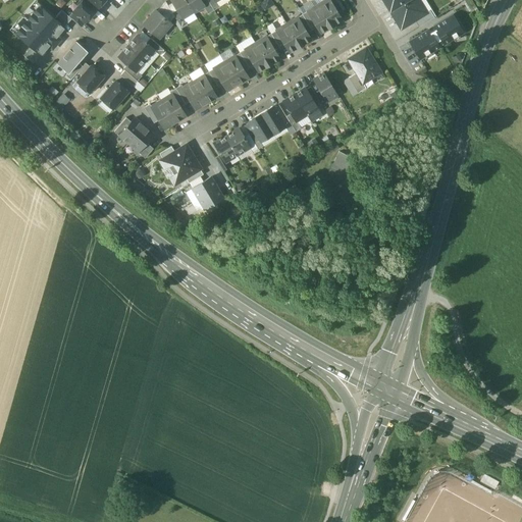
[(98,8),(88,0),(80,0),(77,3),(77,5),(80,6),(74,12),(85,21),(86,22),(98,8)]
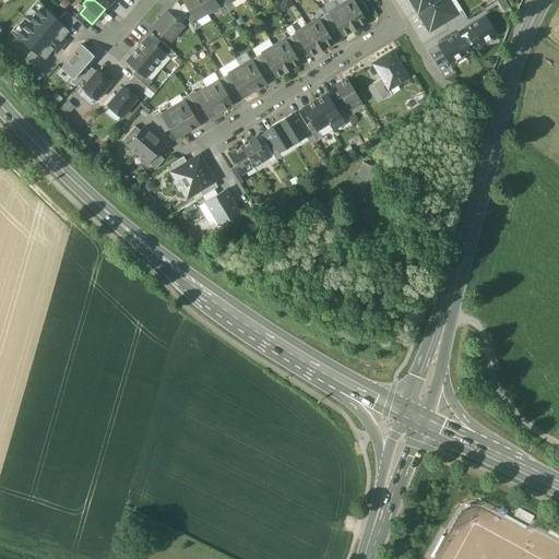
[(94,0),(105,9),(111,0),(94,0)]
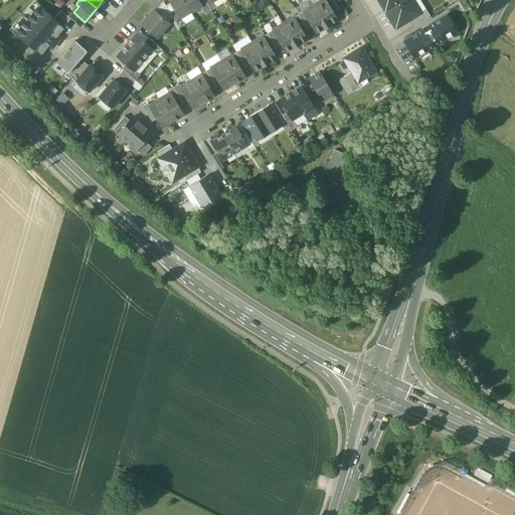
[(175,9),(169,0),(165,0),(164,1),(170,12),(175,9)]
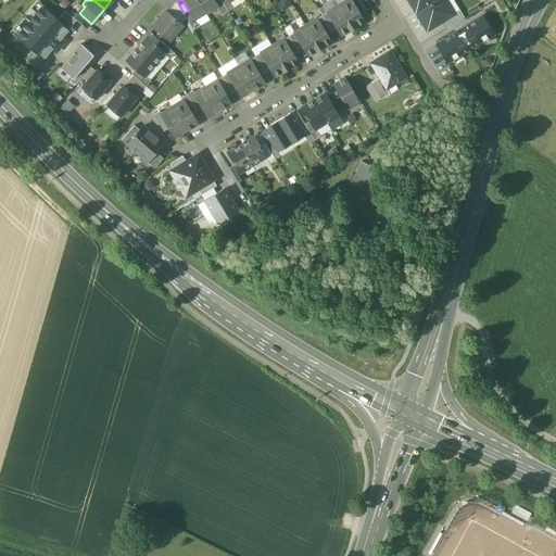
[(205,12),(198,0),(182,0),(189,10),(194,19),(196,19),(205,12)]
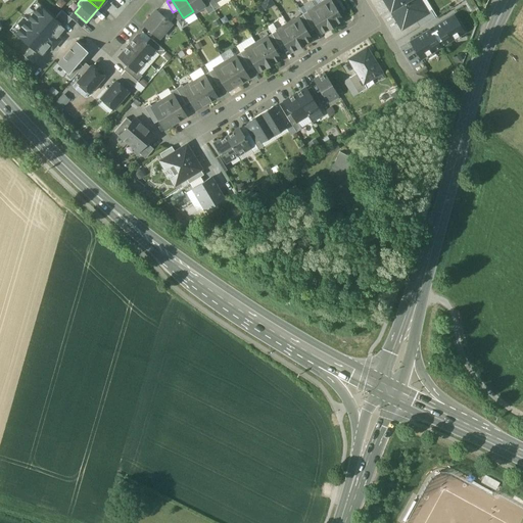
[(186,0),(193,11),(194,12),(204,6),(204,5),(200,0),(186,0)]
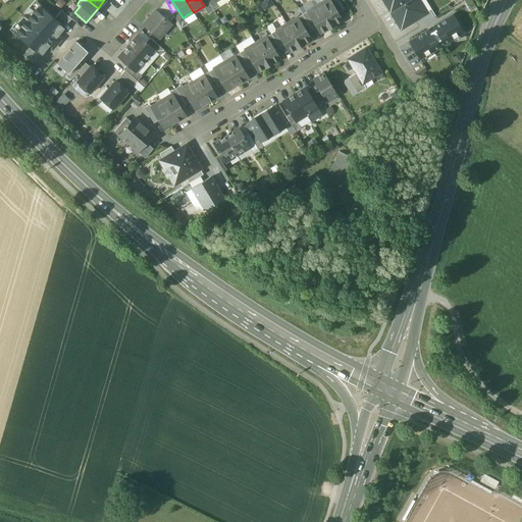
[(214,10),(207,0),(200,0),(204,5),(204,6),(208,13),(214,10)]
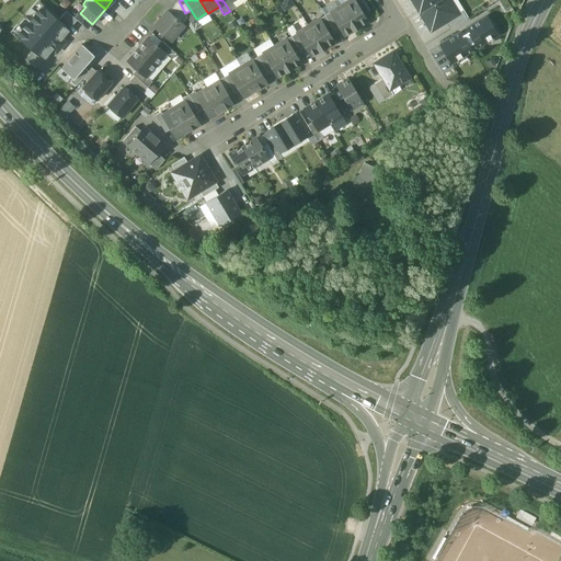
[(231,1),(230,0),(222,0),(230,11),(237,7),(232,0),(231,1)]
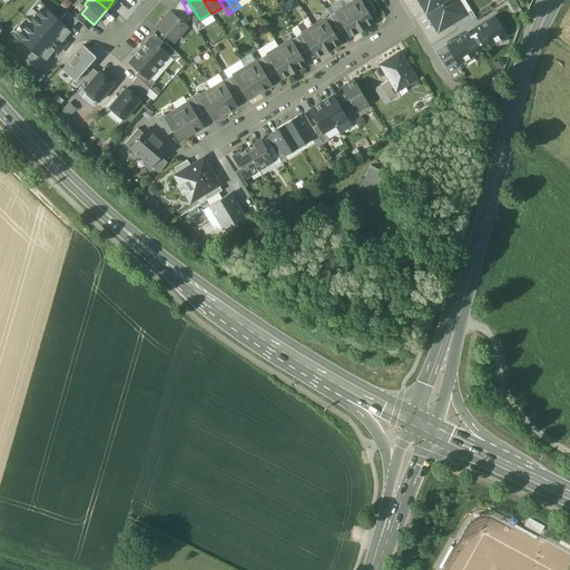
[(370,15),(360,0),(354,0),(347,5),(362,28),(373,21),(370,15)]
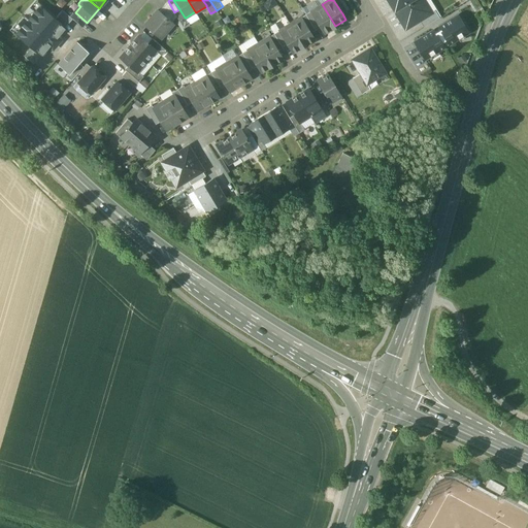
[(348,10),(340,0),(333,0),(342,13),(348,10)]
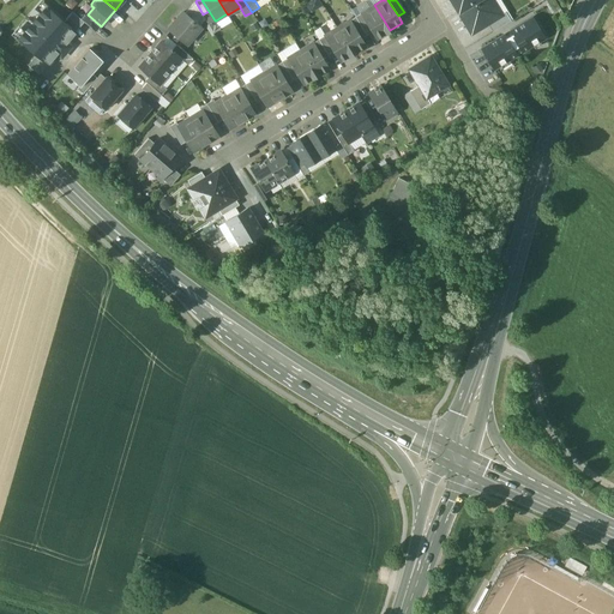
[(473,0),(458,10),(471,32),(488,23),(501,16),(492,0),(473,0)]
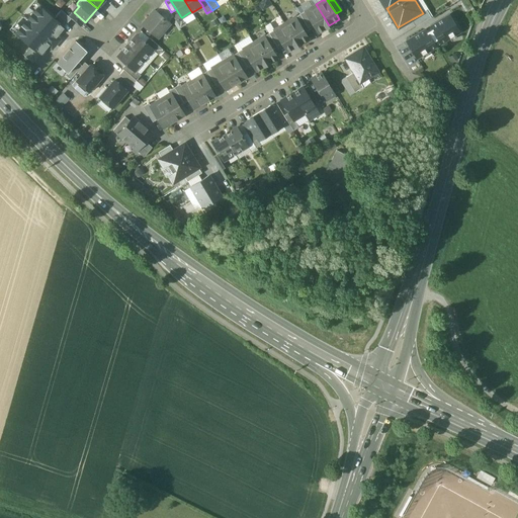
[(467,0),(461,0),(467,10),(472,7),(467,0)]
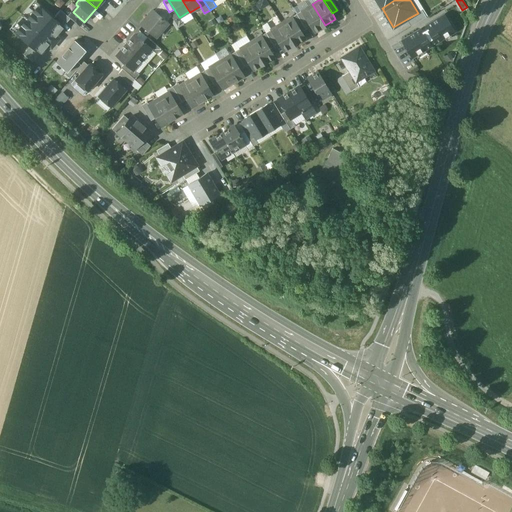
[(162,1),(154,11),(166,22),(171,16),(163,1),(162,1)]
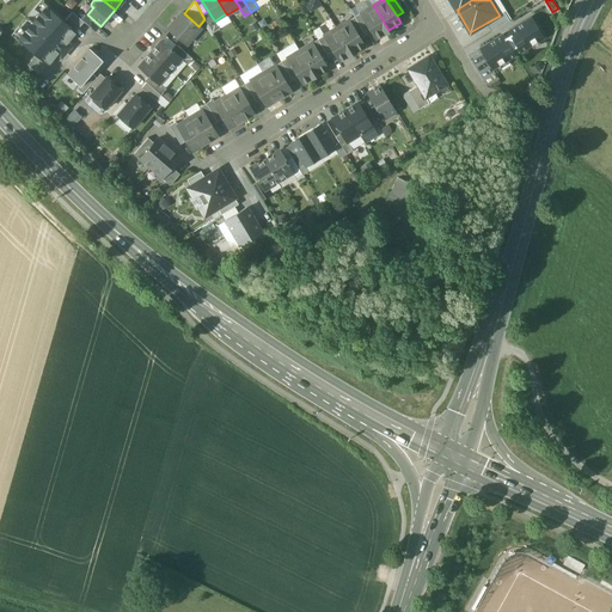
[(373,5),(361,13),(372,31),(377,38),(389,30),(373,5)]
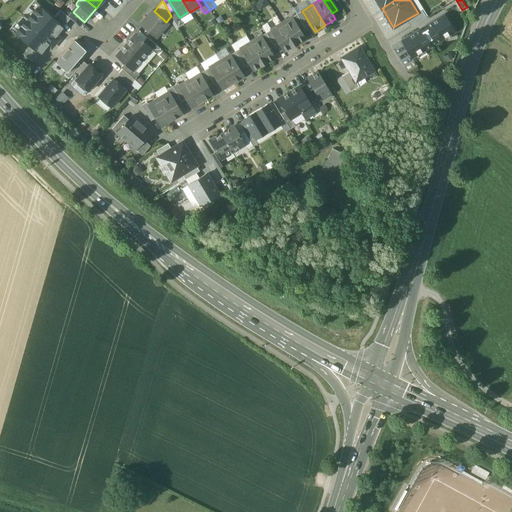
[(54,19),(39,6),(16,32),(31,45),(41,53),(49,43),(44,40),(44,37),(48,33),(51,33),(55,36),(63,27),(54,19)]
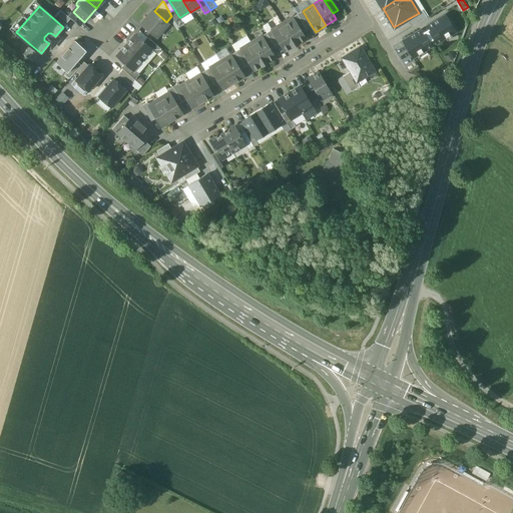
[(179,17),(174,9),(169,12),(178,27),(184,24),(180,17),(179,17)]
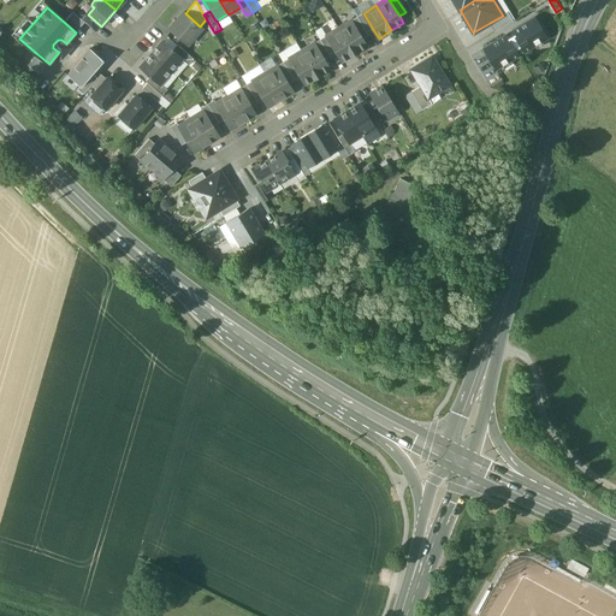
[(73,12),(65,23),(76,33),(86,22),(83,21),(73,12)]
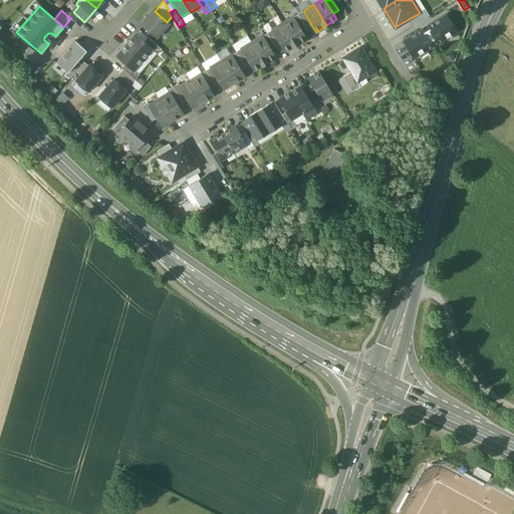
[(154,10),(142,23),(157,37),(169,23),(155,11),(154,10)]
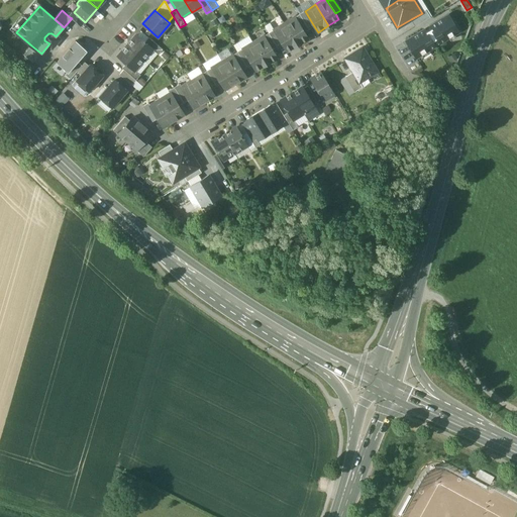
[(422,13),(411,19),(415,26),(431,17),(426,10),(422,13)]
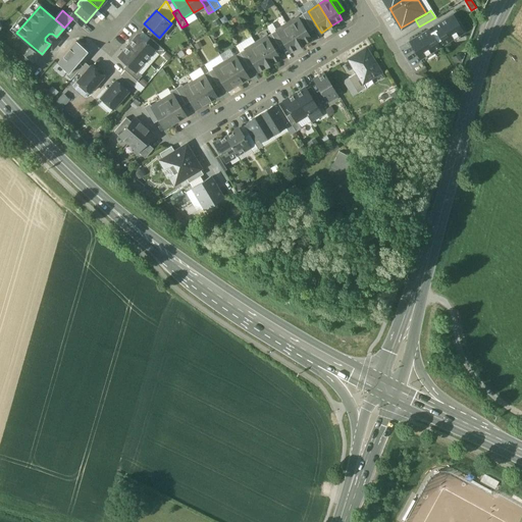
[(193,11),(184,17),(188,24),(197,18),(193,11)]
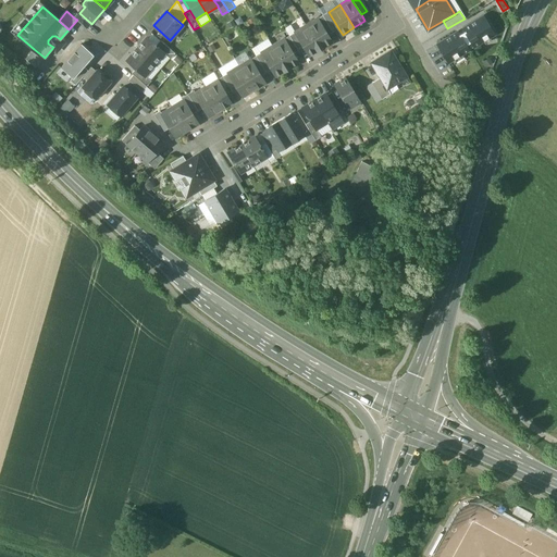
[(338,28),(329,12),(323,15),(333,32),(338,28)]
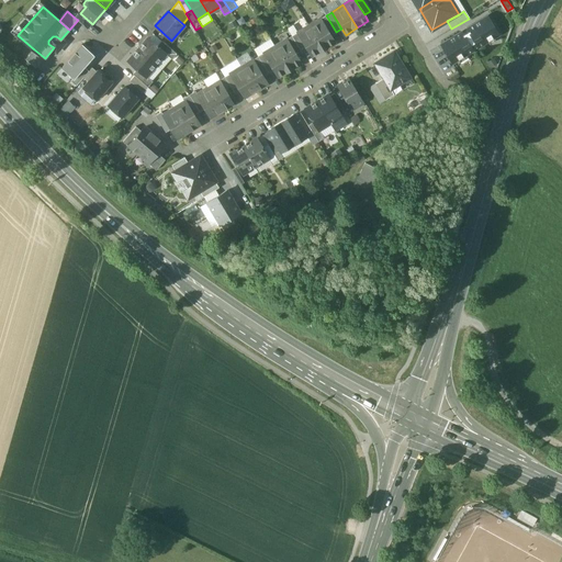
[(91,23),(80,13),(76,19),(78,20),(87,29),(91,23)]
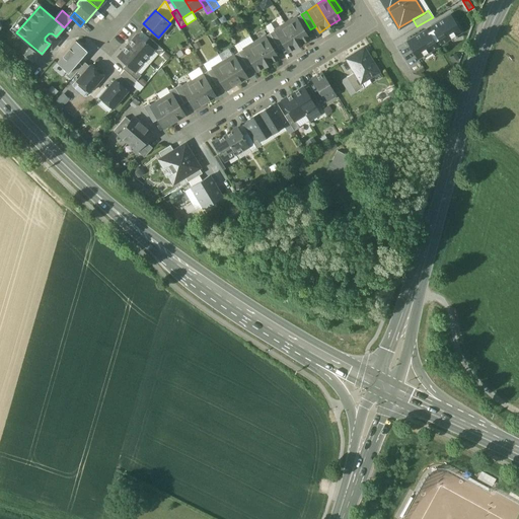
[(310,29),(301,14),(296,17),(305,32),(310,29)]
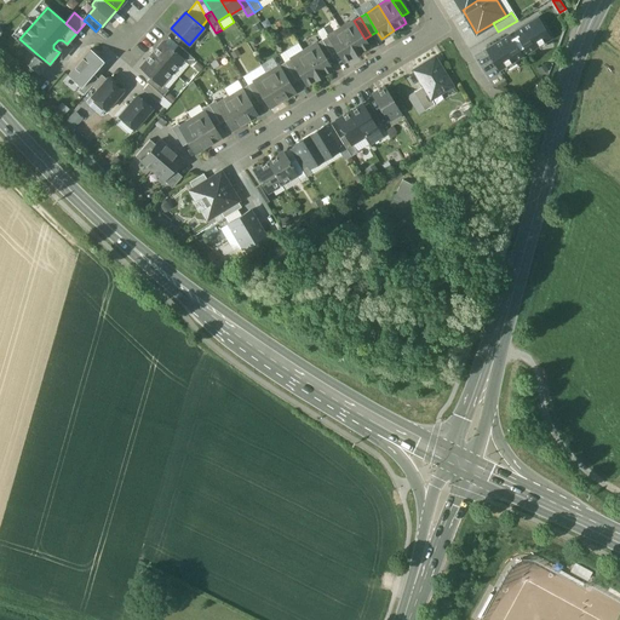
[(538,17),(487,49),(500,69),(550,38),(538,17)]
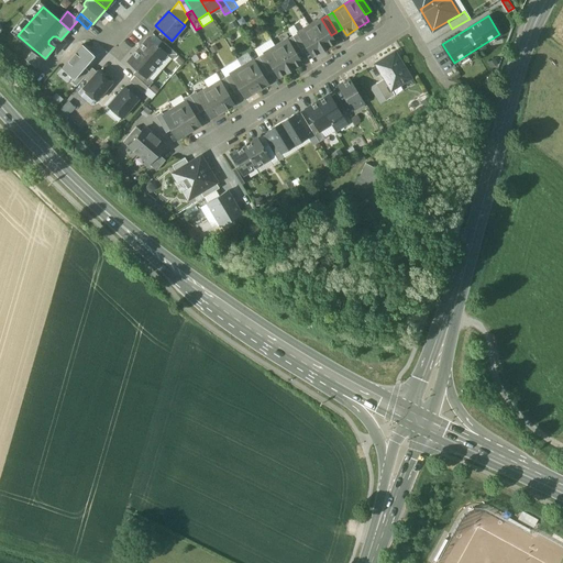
[(331,35),(321,19),(309,25),(323,48),(335,42),(331,35)]
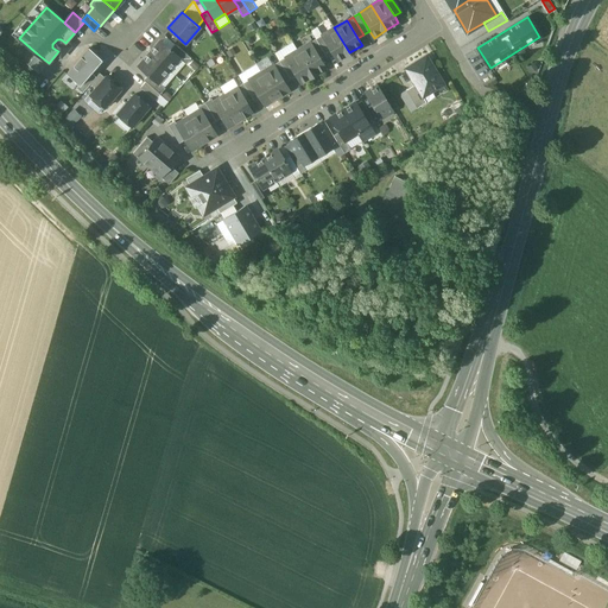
[(349,52),(334,27),(322,35),(334,54),(337,61),(349,52)]
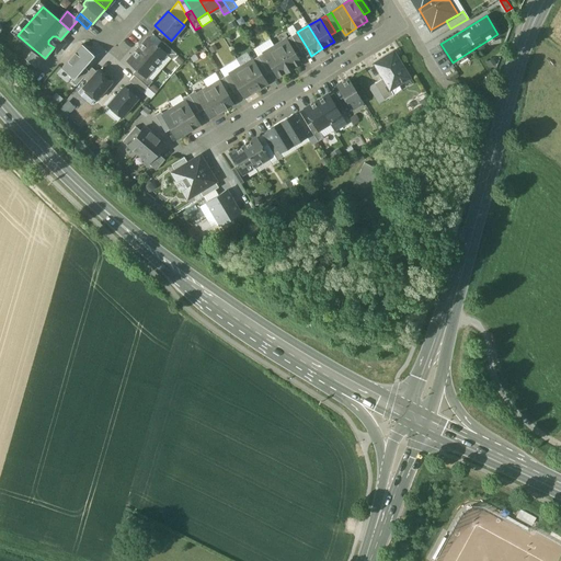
[(308,49),(297,32),(292,35),(301,53),(308,49)]
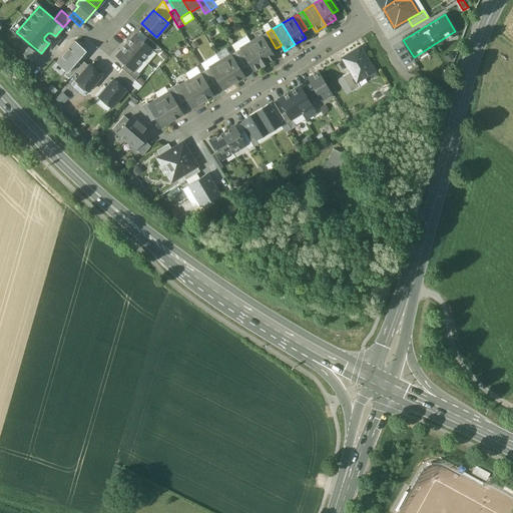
[(276,48),(267,32),(262,35),(271,51),(276,48)]
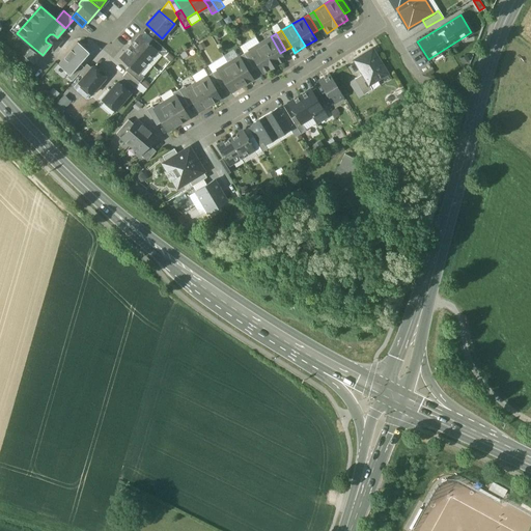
[(149,44),(141,36),(131,47),(152,65),(162,55),(157,51),(157,50),(149,44)]
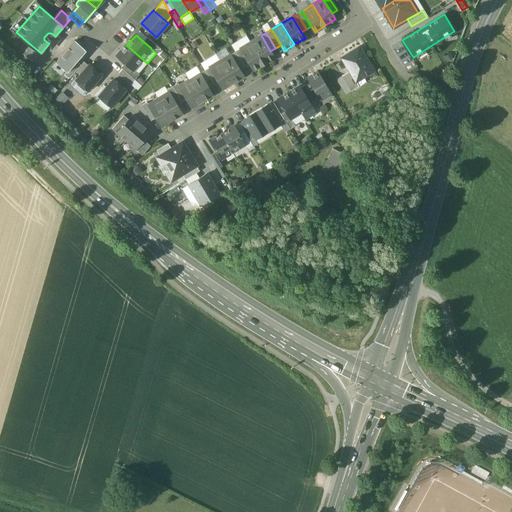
[(261,35),(251,42),(264,63),(274,57),(270,51),(261,35)]
